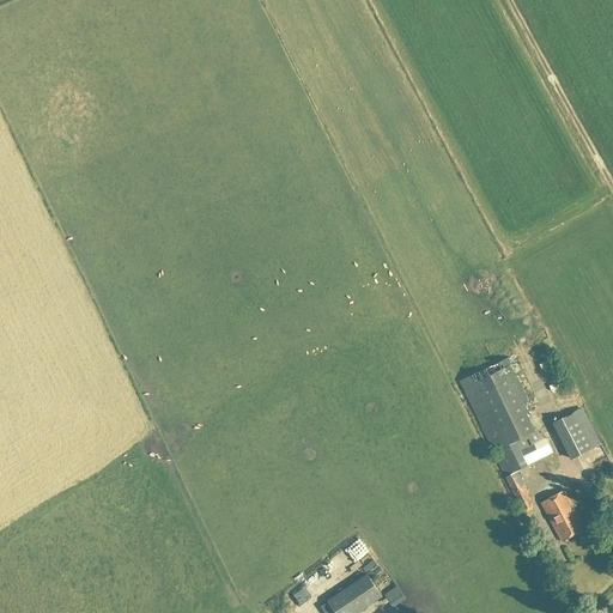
[(491,366),(460,382),(522,511),(523,511),(527,513),(532,510),(533,507),(527,495),(528,495),(517,472),(553,454),(546,438),(525,449),(520,439),(535,431),(527,413),(533,410),(515,371),(514,372),(510,365),(511,364),(508,358),(491,366)]
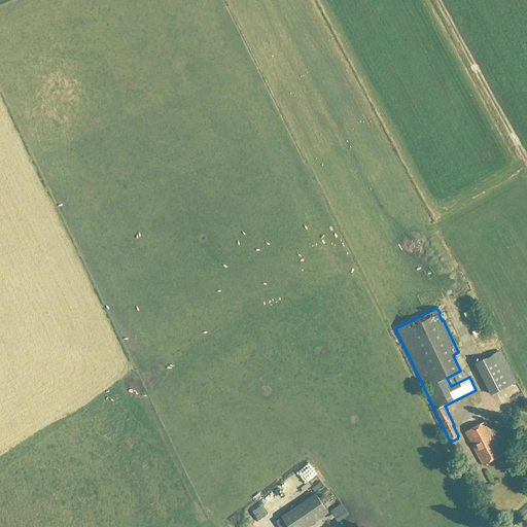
[(517,382),(500,351),(475,364),(491,396),(517,382)]
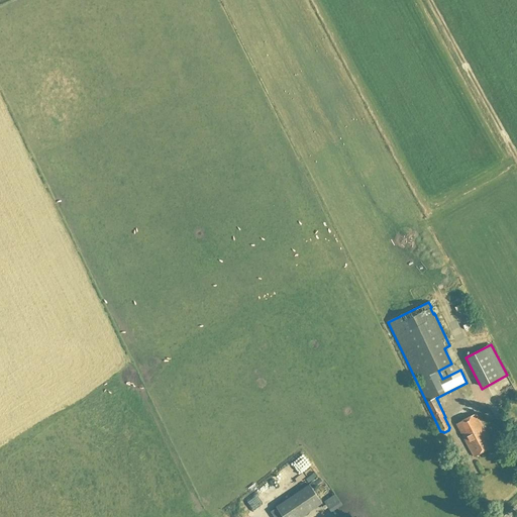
[(489,438),(476,414),(456,425),(467,443),(474,457),(493,446),(489,438)]
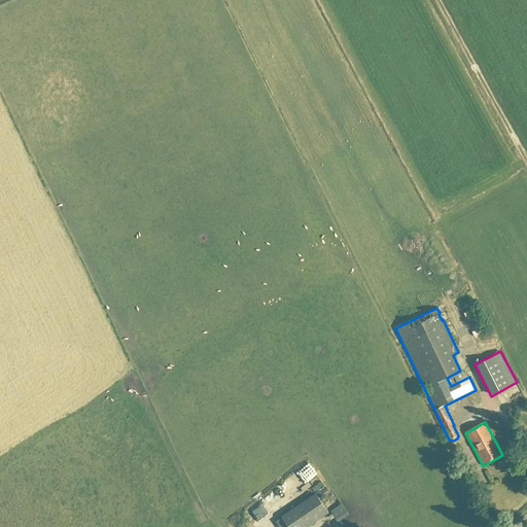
[(287,526),(308,526),(328,514),(316,494),(281,517),(287,526)]
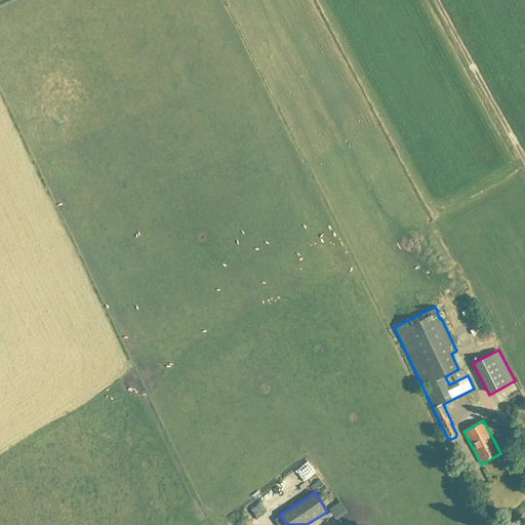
[(340,502),(328,510),(336,521),(348,513),(340,502)]
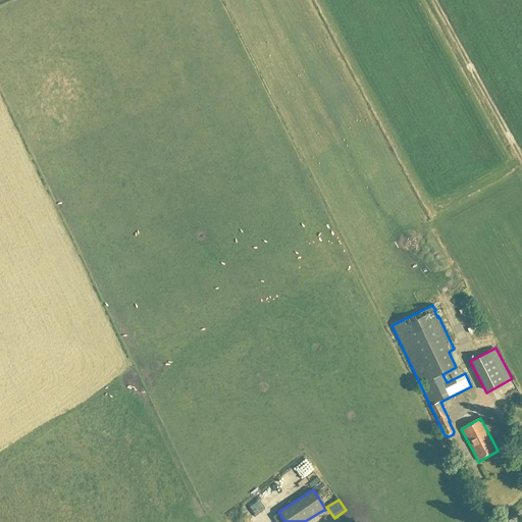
All buildings are outlined.
